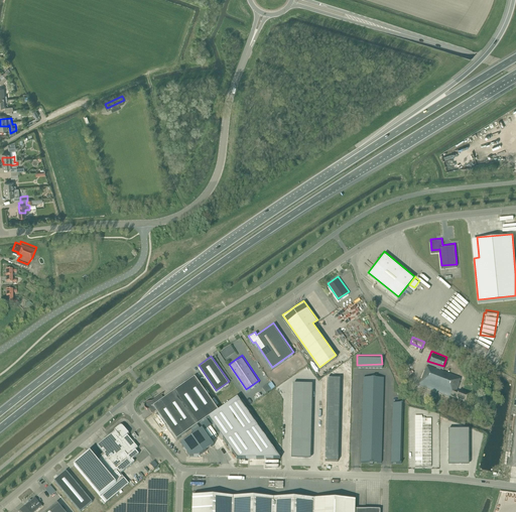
[(466,398),(468,391),(457,387),(460,380),(459,380),(461,375),(427,362),(419,382),(449,394),(450,392),(466,398)]
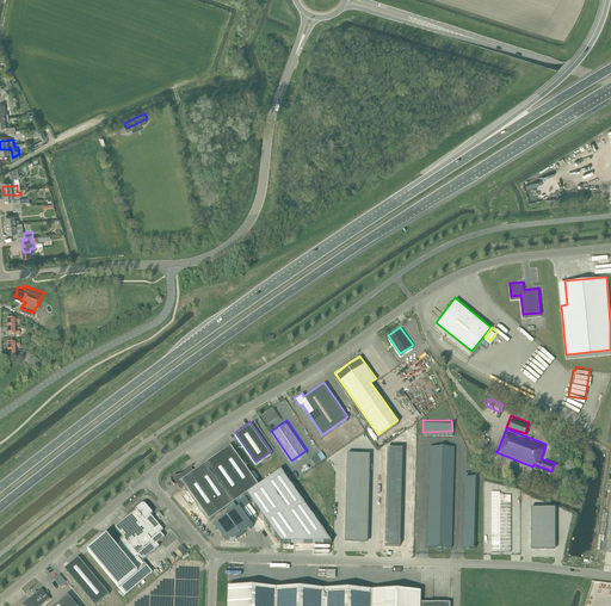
[(171,476),(171,477),(172,477),(172,478),(172,480),(173,480),(173,481),(174,481),(176,481),(177,480),(180,486),(185,482),(209,517),(247,490),(259,482),(230,443),(195,469),(191,463),(193,462),(192,462),(184,468),(181,469),(181,470),(180,470),(179,470),(179,471),(178,471),(177,471),(176,471),(174,472),(173,472),(173,474),(172,474),(172,475),(172,476),(171,476)]
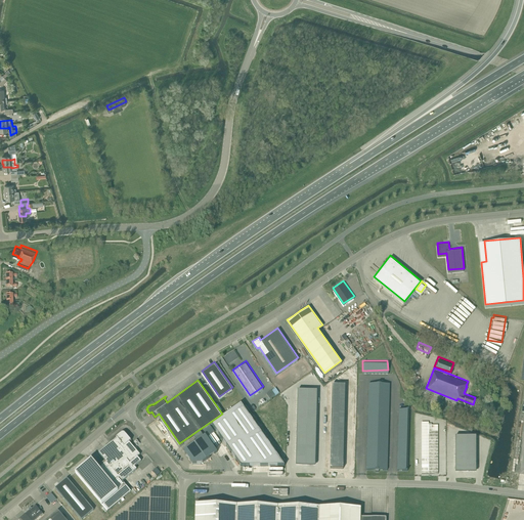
[(388,380),(367,381),(366,467),(376,467),(376,469),(381,469),(381,467),(387,467),(388,380)]
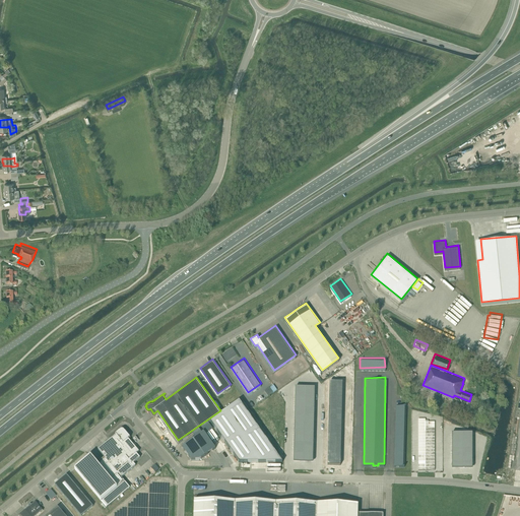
[(342,378),(330,378),(328,461),(340,461),(342,378)]
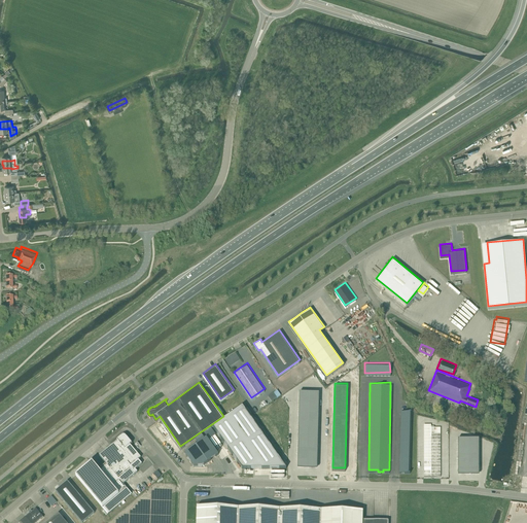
[(271,397),(277,393),(273,388),(268,392),(271,397)]
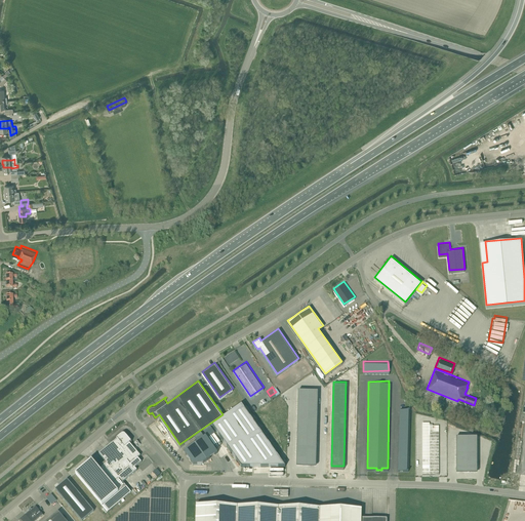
[(298,387),(296,461),(316,461),(318,388),(298,387)]
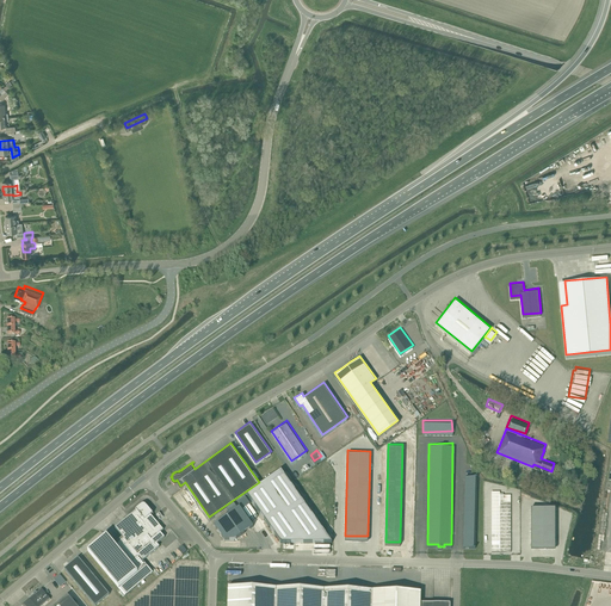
[(511,475),(517,461),(499,453),(497,461),(499,462),(497,469),(511,475)]
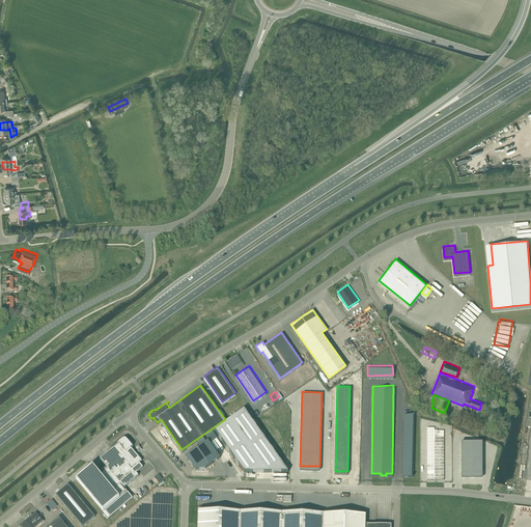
[(288,469),(244,406),(225,419),(215,426),(244,469),(288,469)]
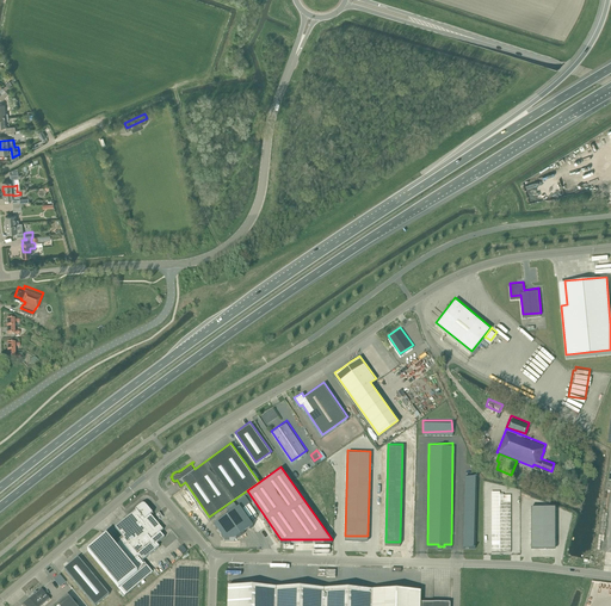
[(476,474),(466,474),(464,474),(463,545),(475,545),(476,474)]
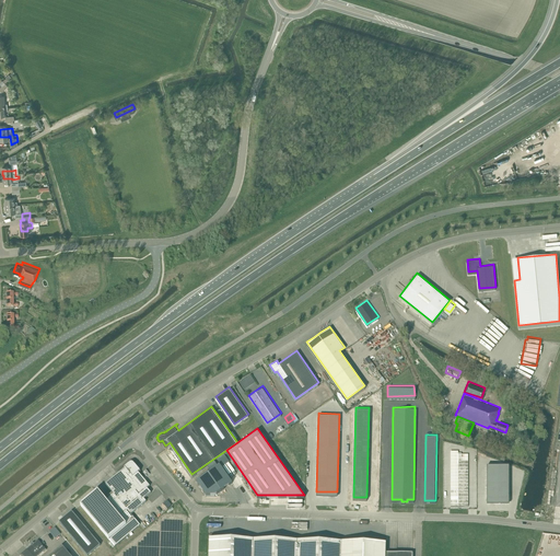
[(452,448),(451,500),(468,501),(469,453),(462,453),(462,451),(457,451),(457,448),(452,448)]
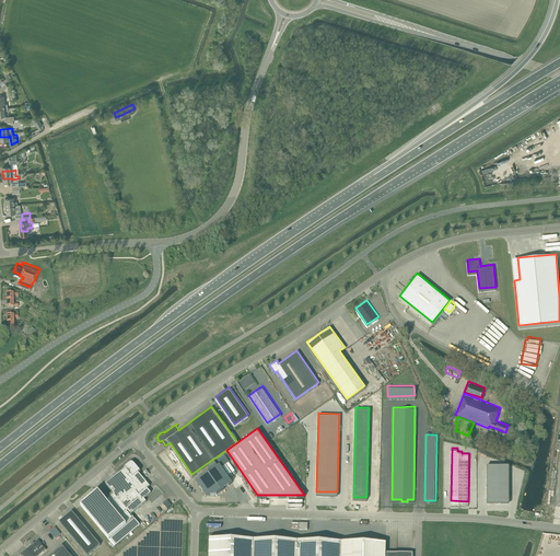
[(97,487),(81,501),(115,542),(140,521),(131,510),(146,498),(143,495),(151,489),(147,485),(150,483),(138,468),(140,467),(140,468),(141,468),(133,460),(133,459),(132,459),(131,459),(130,459),(129,460),(124,464),(124,465),(105,481),(113,489),(105,496),(97,487)]
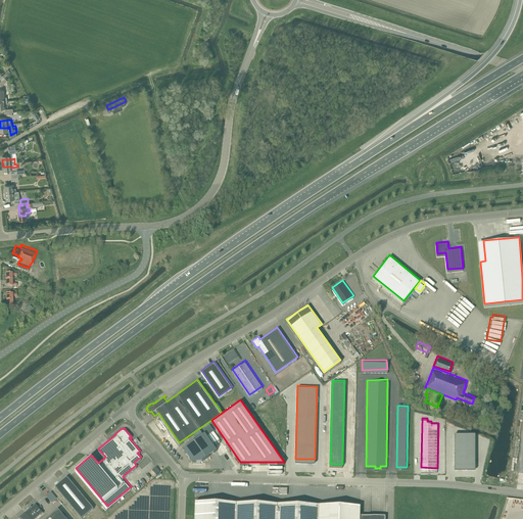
[(204,431),(183,446),(192,459),(201,459),(217,447),(204,431)]
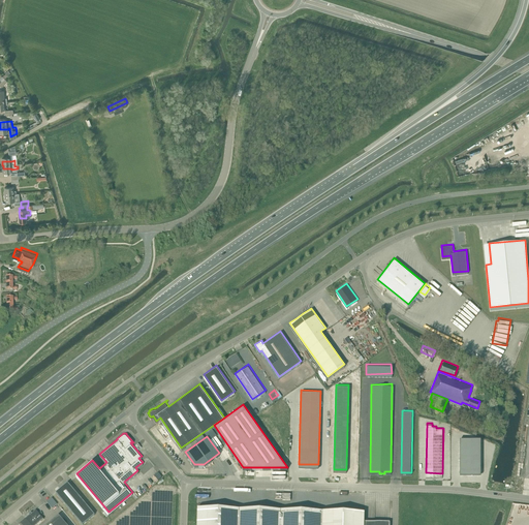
[(480,437),(460,437),(460,471),(480,471),(480,437)]
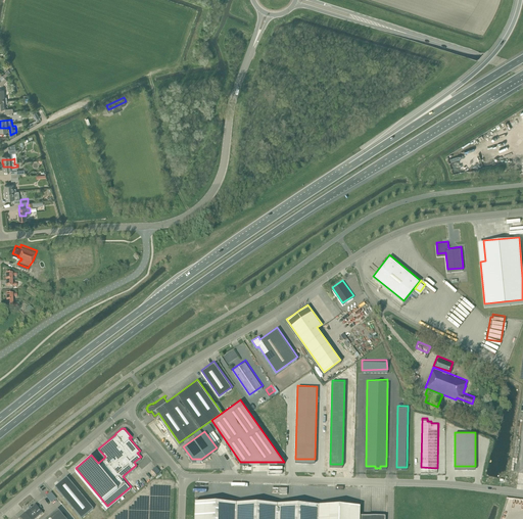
[(55,484),(82,516),(93,506),(67,474),(55,484)]
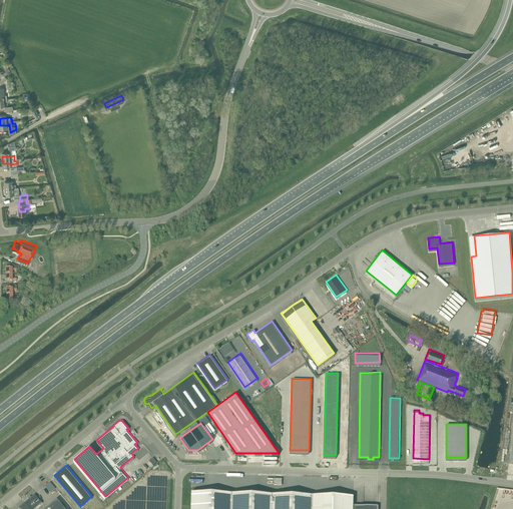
[(50,478),(45,483),(51,489),(56,485),(50,478)]
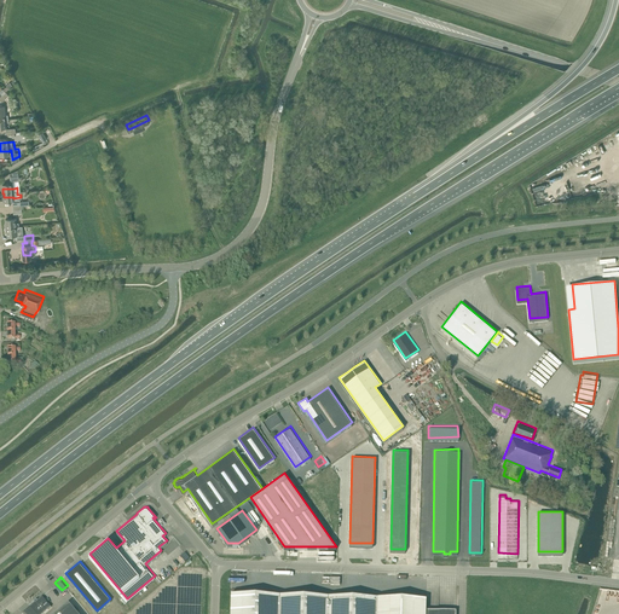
[(231,590),(230,613),(455,613),(456,607),(426,606),(426,595),(377,594),(377,595),(231,590)]
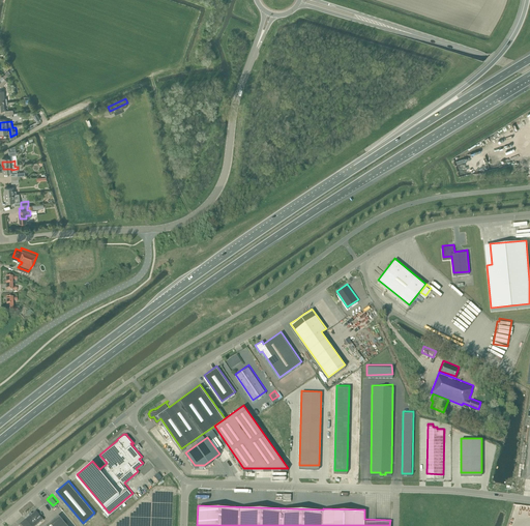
[(32,525),(43,517),(36,507),(32,510),(30,510),(30,513),(19,522),(22,525),(32,525)]
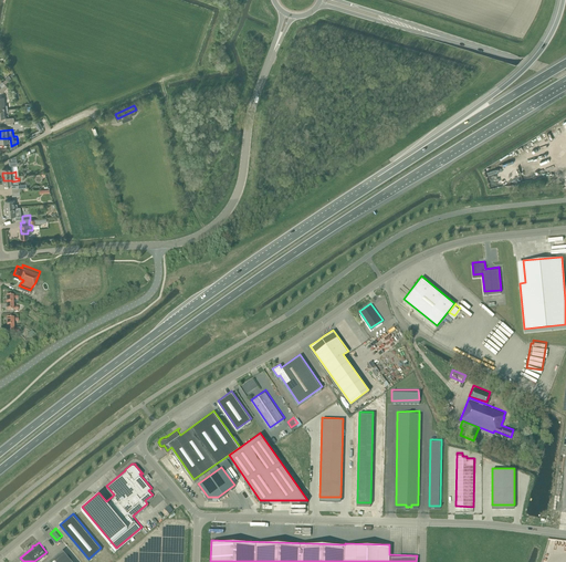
[(74,561),(63,549),(50,559),(45,561),(74,561)]
